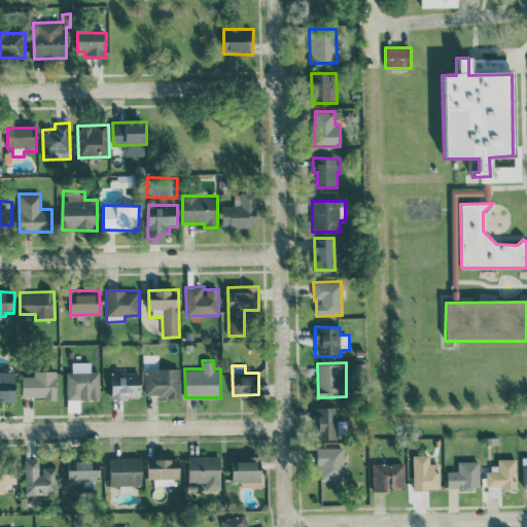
[(144,395),(179,396),(180,367),(145,367),(144,395)]
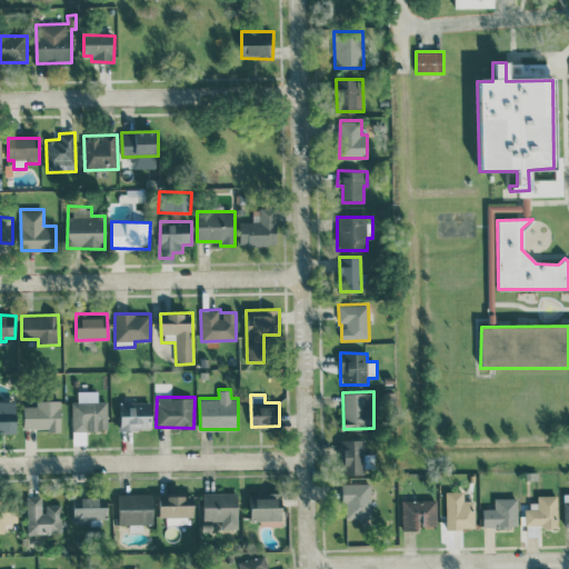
[(60,399),(36,400),(36,406),(23,406),(23,429),(61,428),(60,399)]
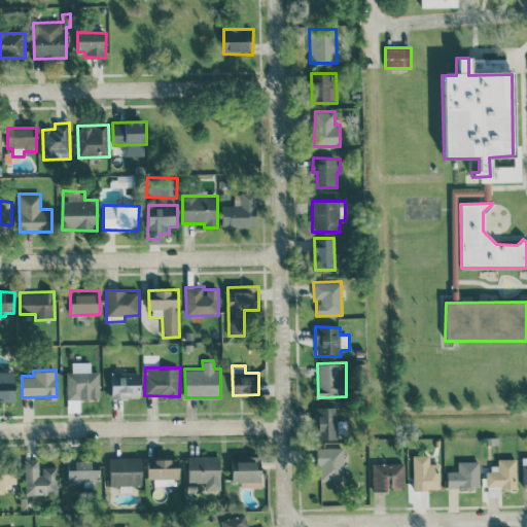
[(99,370),(66,371),(66,398),(100,397),(99,370)]
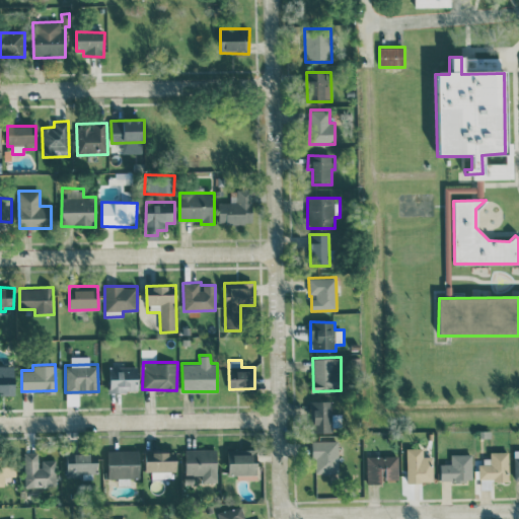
[(0,392),(15,393),(14,365),(0,365),(0,392)]
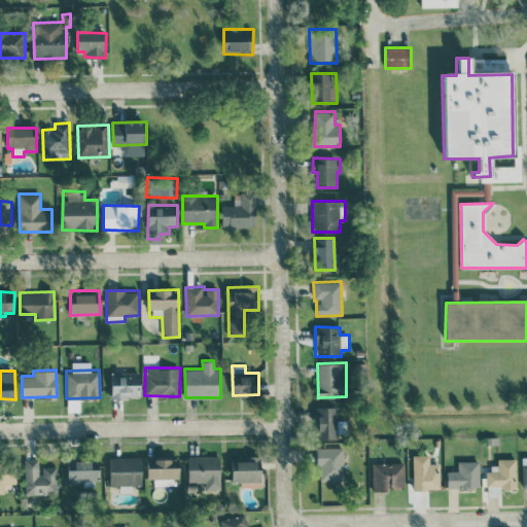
[(141,396),(140,371),(110,372),(111,397),(141,396)]
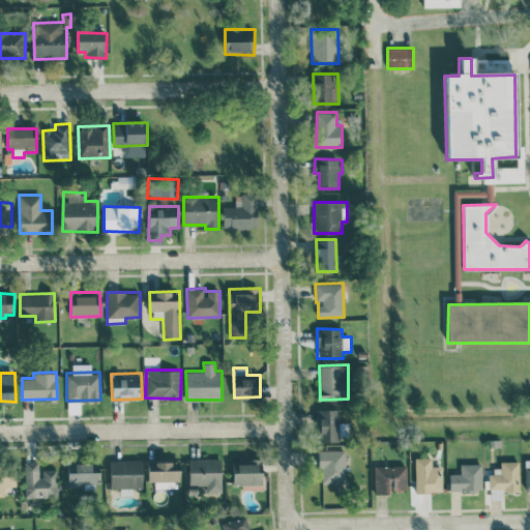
[(319,441),(340,440),(339,408),(318,409),(319,441)]
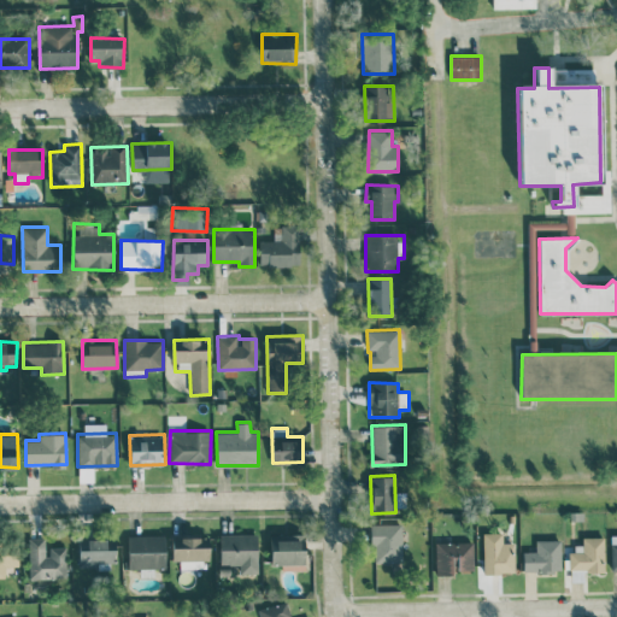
[(375,562),(403,562),(401,522),(374,523),(375,562)]
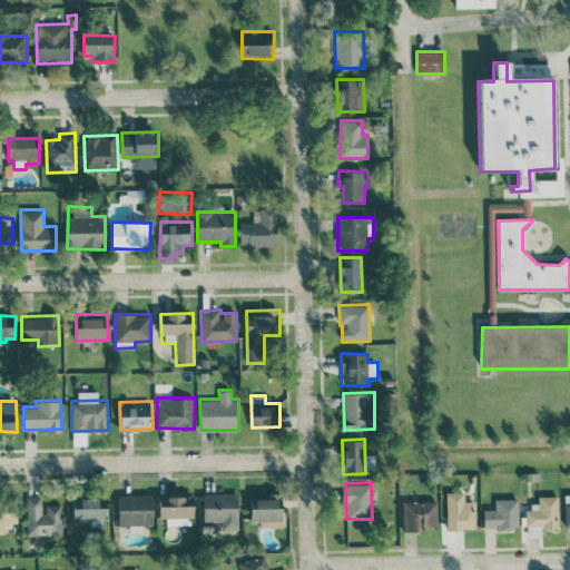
[(448,529),(477,528),(475,500),(465,501),(464,491),(446,491),(448,529)]
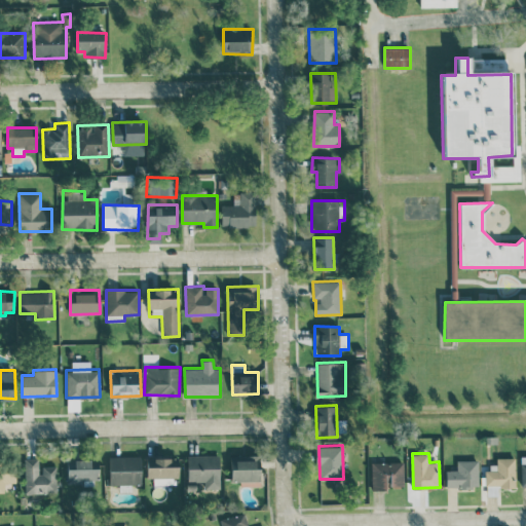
[(204,488),(220,488),(219,454),(187,455),(187,481),(203,481),(204,488)]
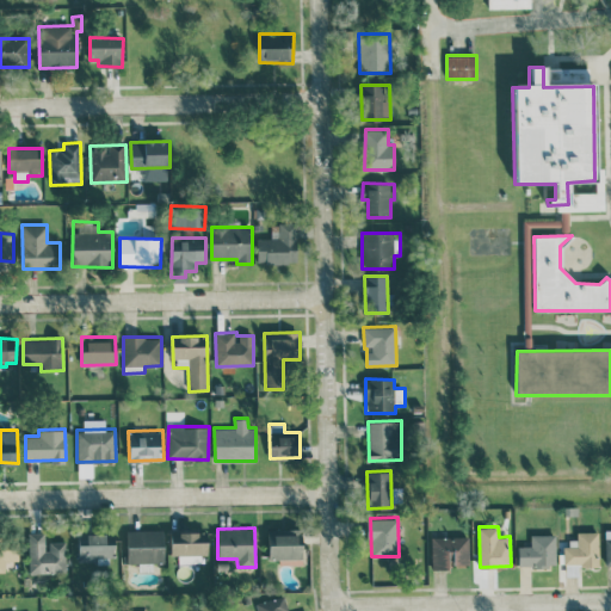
[(269,534),(270,559),(278,559),(278,563),(303,563),(302,528),(282,528),(283,532),(269,534)]
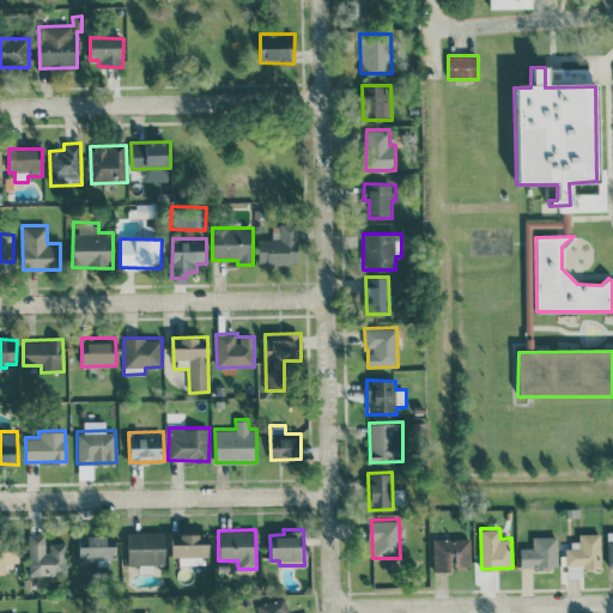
[(164,530),(127,530),(128,564),(139,564),(140,572),(153,572),(153,564),(165,564),(164,530)]
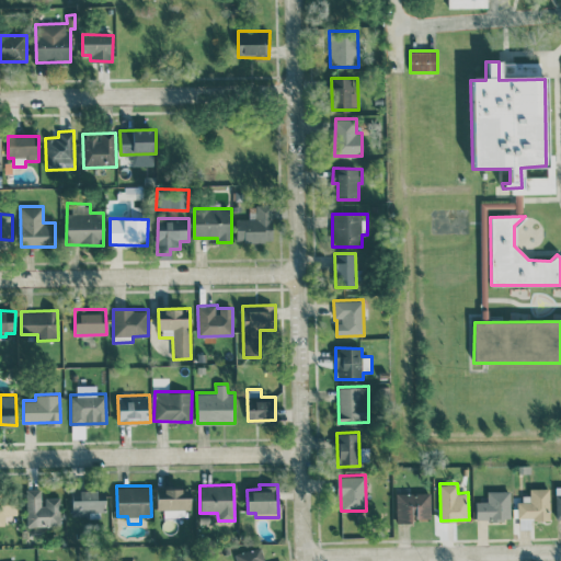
[(156,514),(189,514),(189,488),(157,487),(156,514)]
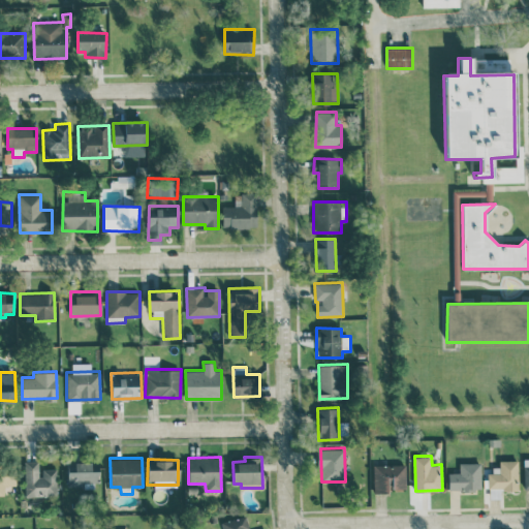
[(519,489),(519,459),(499,460),(500,466),(488,466),(488,497),(501,497),(501,490),(519,489)]
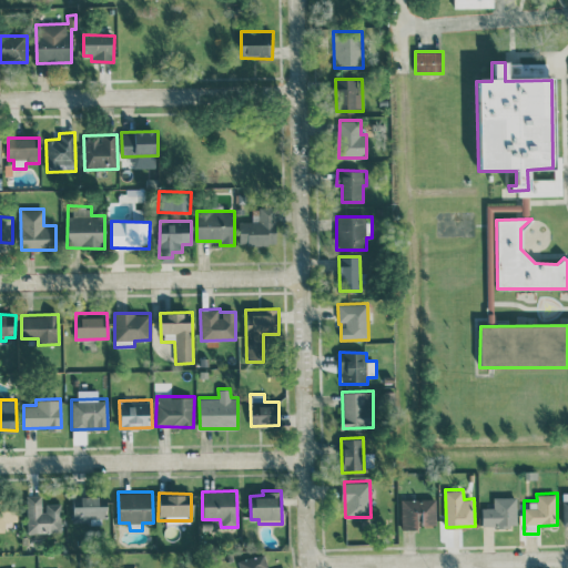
[(26,494),(27,533),(61,531),(60,503),(43,503),(42,494),(26,494)]
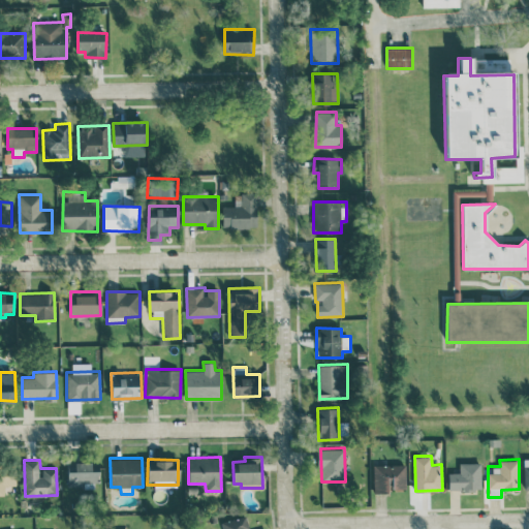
[(100,481),(99,460),(67,461),(68,487),(83,487),(83,481),(100,481)]
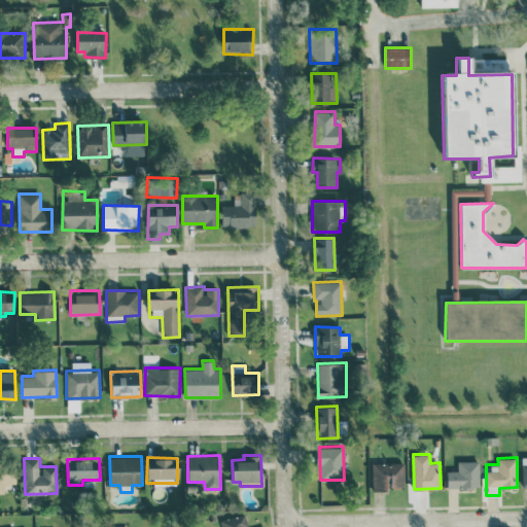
[(448,469),(448,487),(480,487),(480,460),(458,460),(458,469),(448,469)]
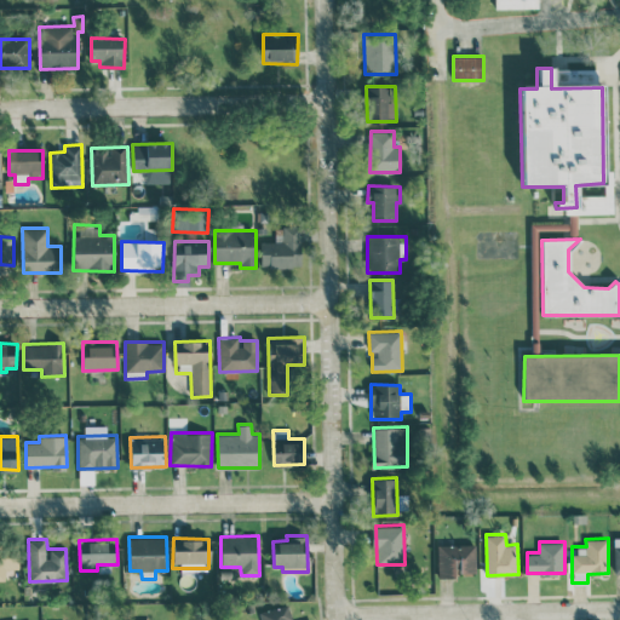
[(437,577),(457,577),(457,572),(476,572),(476,544),(438,544),(437,577)]
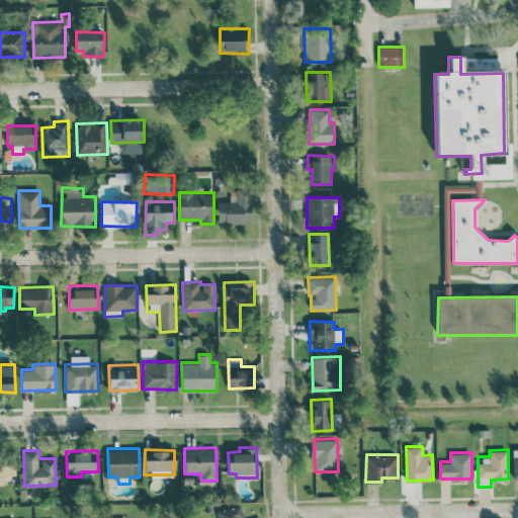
[(0,485),(4,485),(4,475),(15,475),(15,456),(0,455),(0,485)]
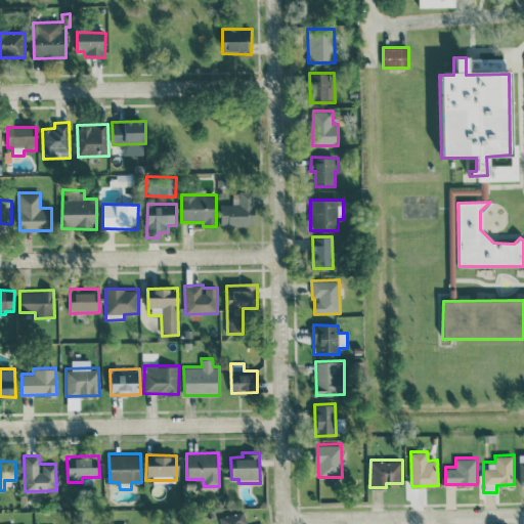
[(221,523),(246,523),(244,511),(220,515),(221,523)]
